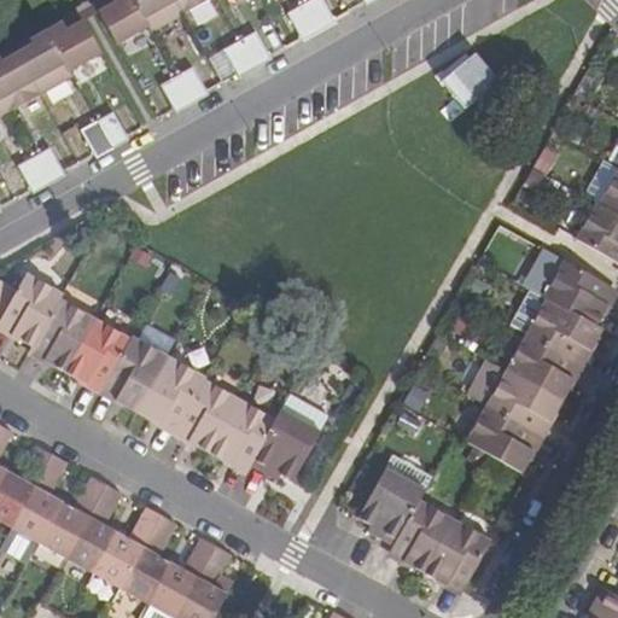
[(101,0),(94,5),(117,46),(150,27),(133,0),(101,0)]
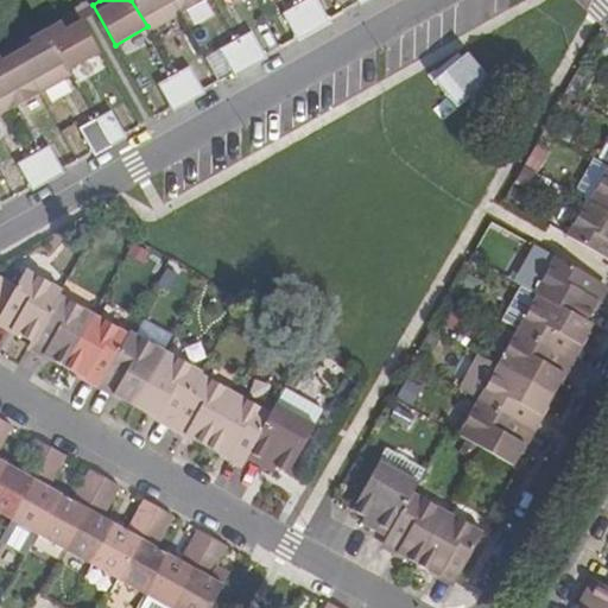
[(131,0),(147,26),(150,32),(182,13),(173,0),(131,0)]
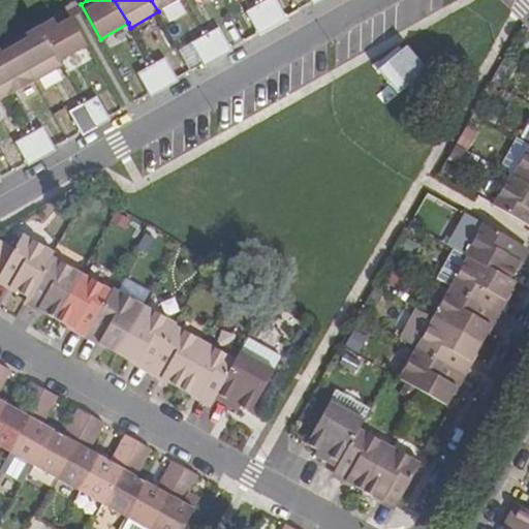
[(151,0),(158,11),(179,0),(151,0)]
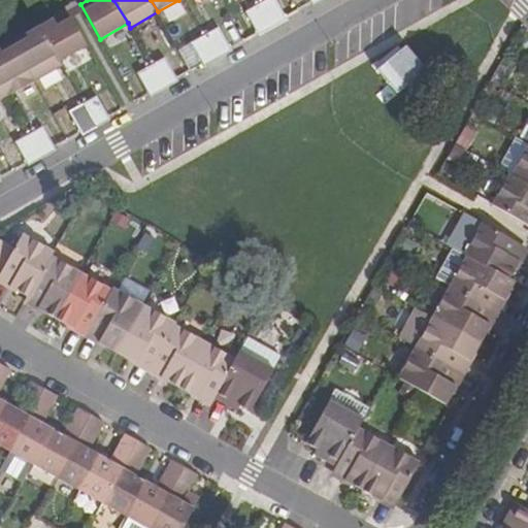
[(268,0),(261,4),(274,29),(289,21),(276,0),(268,0)]
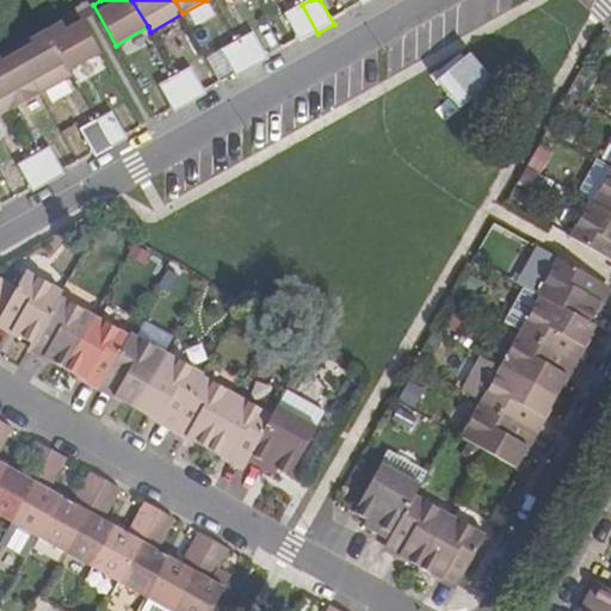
[(287,13),(302,42),(318,34),(302,5),(287,13)]
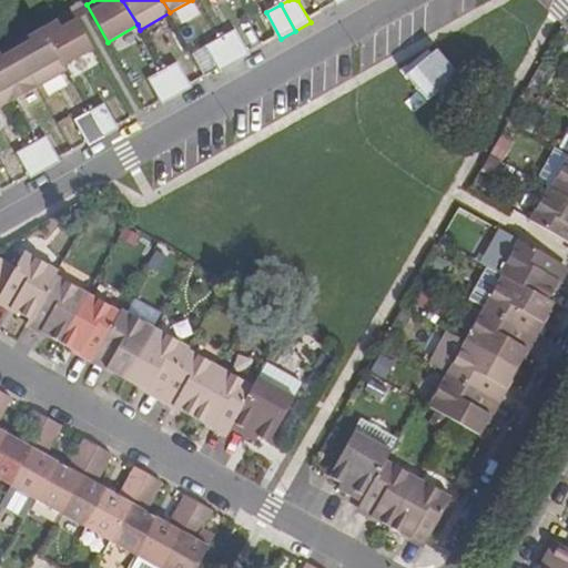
[(42,29),(63,66),(93,49),(72,12),(42,29)]
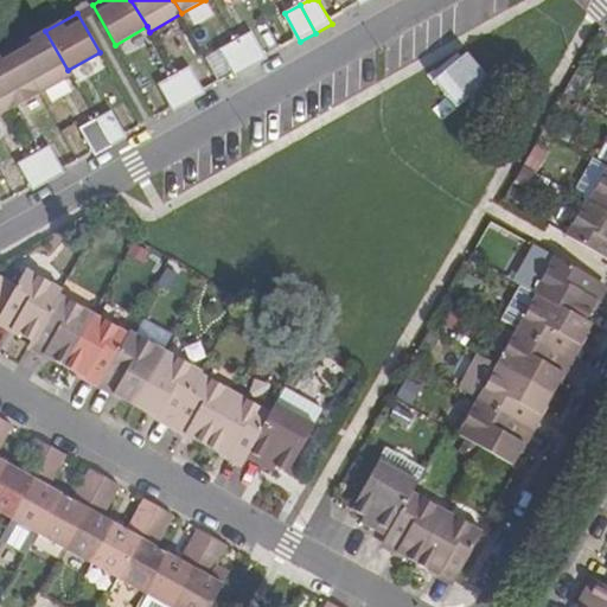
[(14,49),(40,93),(71,76),(68,70),(45,31),(14,49)]
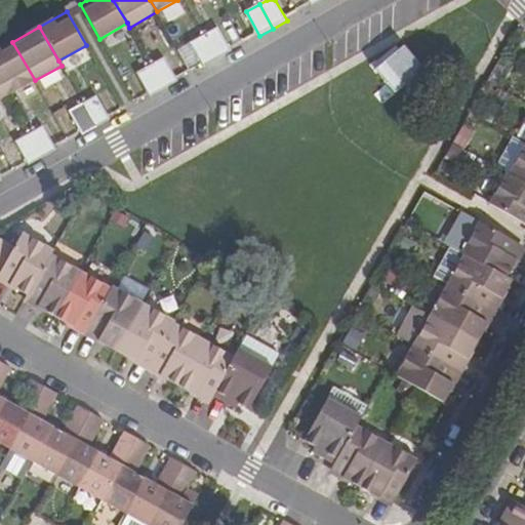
[(205,35),(219,59),(233,51),(219,28),(205,35)]
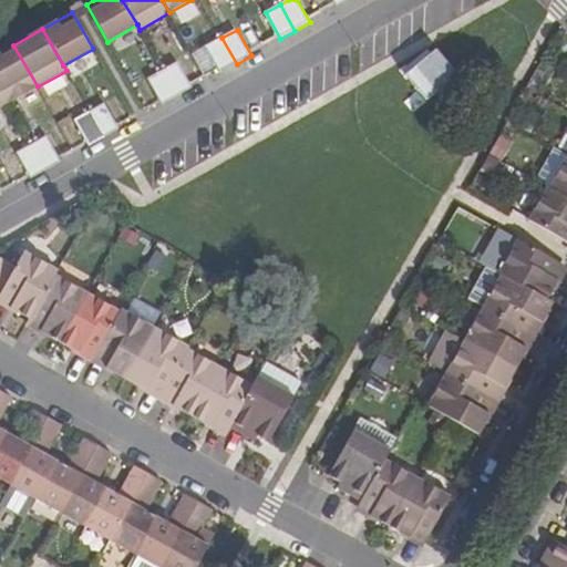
[(207,47),(223,73),(237,64),(222,38),(207,47)]
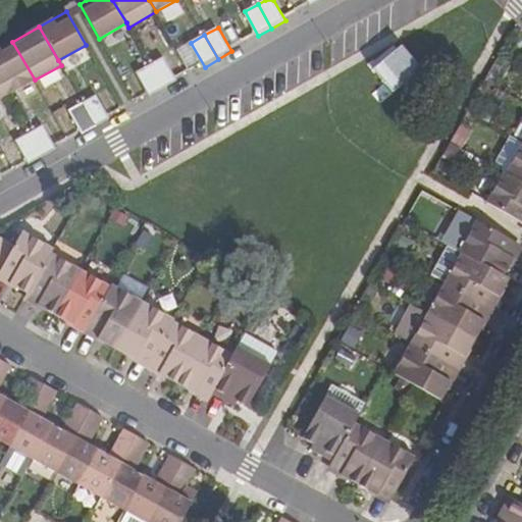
[(0,48),(0,81),(8,95),(35,80),(12,42),(0,48)]
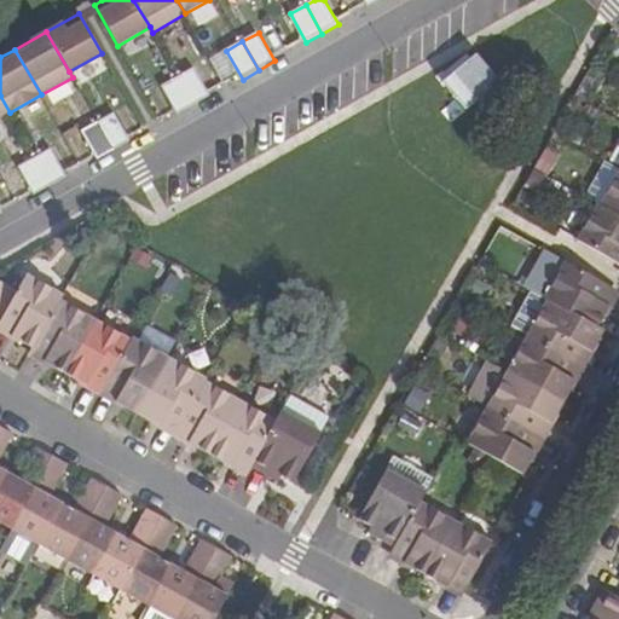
[(179,77),(195,106),(210,97),(195,68),(179,77)]
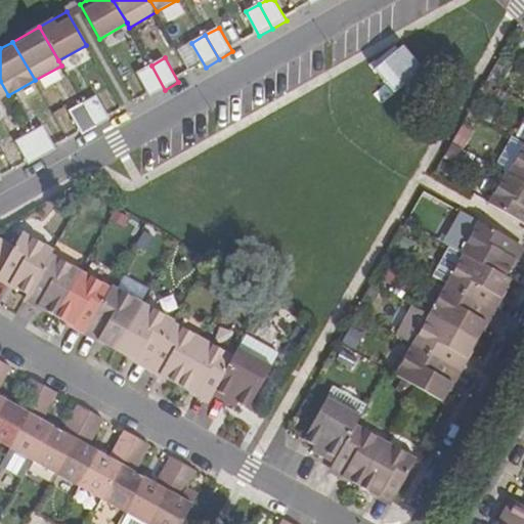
[(137,73),(150,97),(165,90),(151,66),(137,73)]
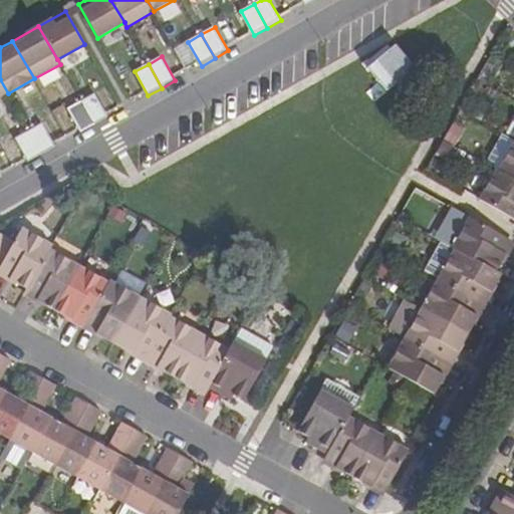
[(81,102),(95,125),(108,117),(94,94),(81,102)]
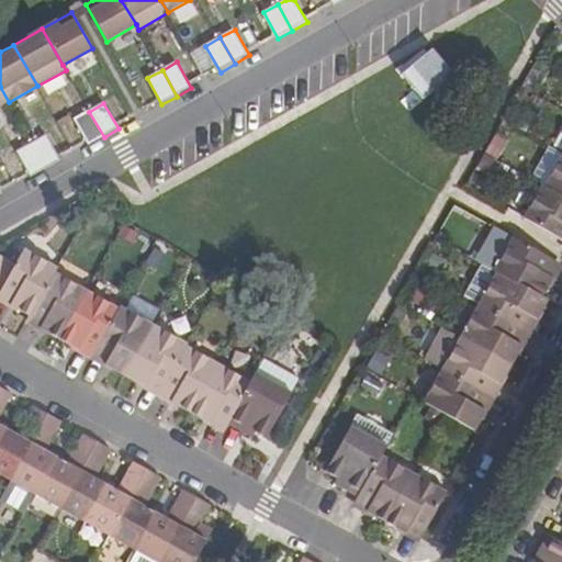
[(75,120),(89,146),(104,137),(89,112),(75,120)]
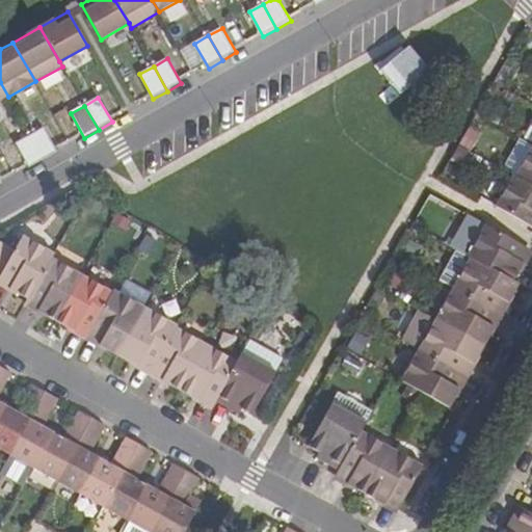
[(30,136),(44,161),(58,153),(44,129),(30,136)]
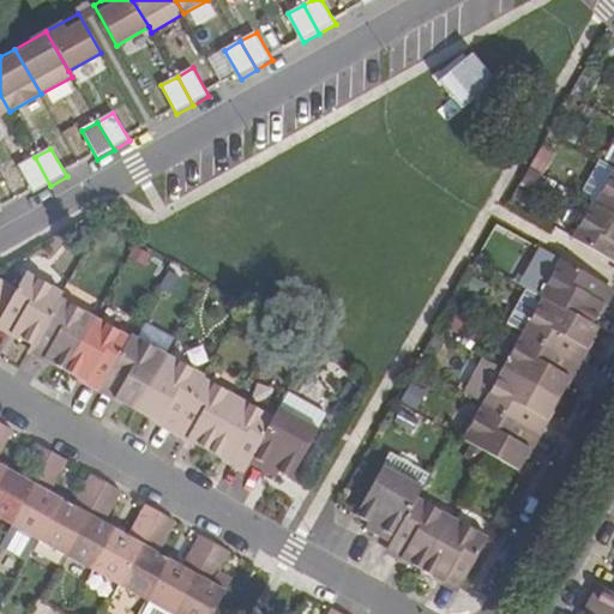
[(18,167),(35,194),(50,186),(35,157),(18,167)]
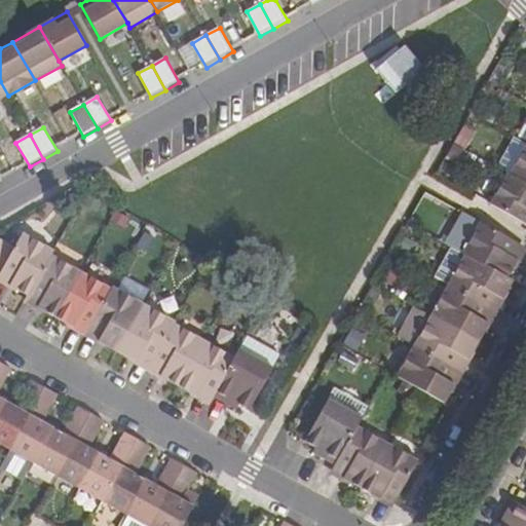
[(525,183),(525,147),(511,176),(525,183)]
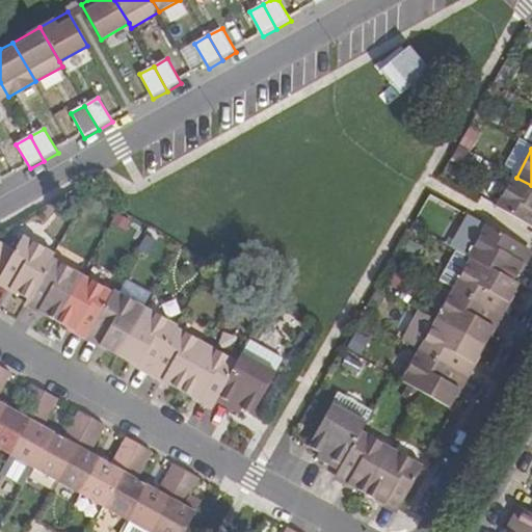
[(496,207),(531,227),(531,185),(516,178),(513,175),(496,207)]
